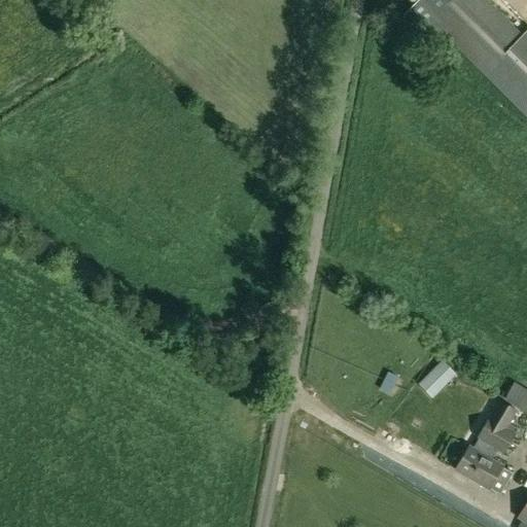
[(487,0),(448,0),(428,21),(484,76),(524,37),(487,0)]
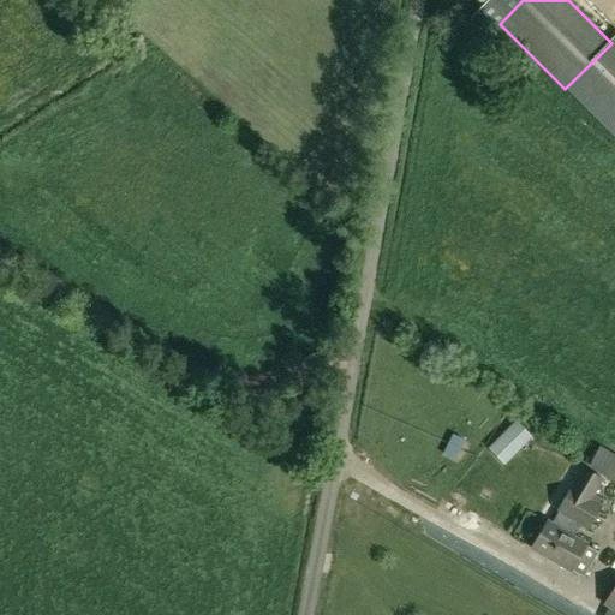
[(509,94),(519,82),(509,72),(499,85),(509,94)]
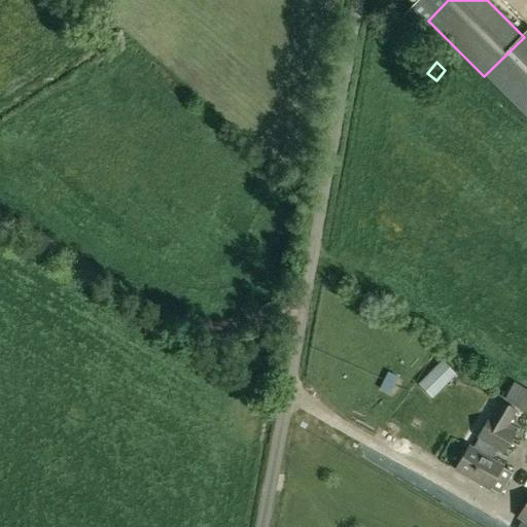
[(441,390),(463,365),(447,351),(424,376),(441,390)]
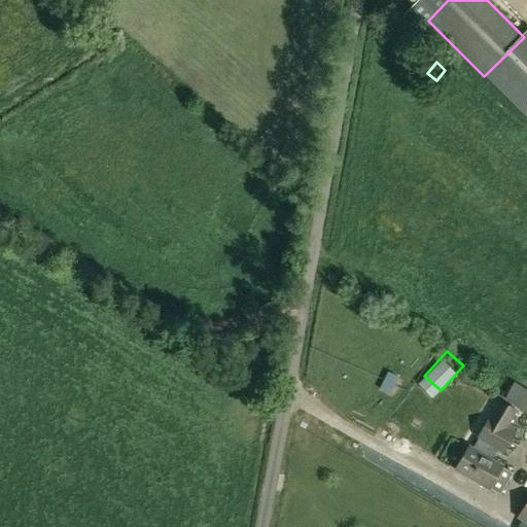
[(389,375),(400,381),(408,367),(395,361),(389,375)]
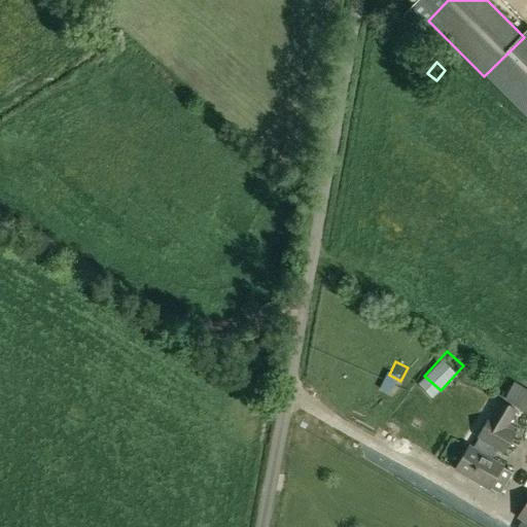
[(526,390),(514,382),(503,400),(526,414),(526,390)]
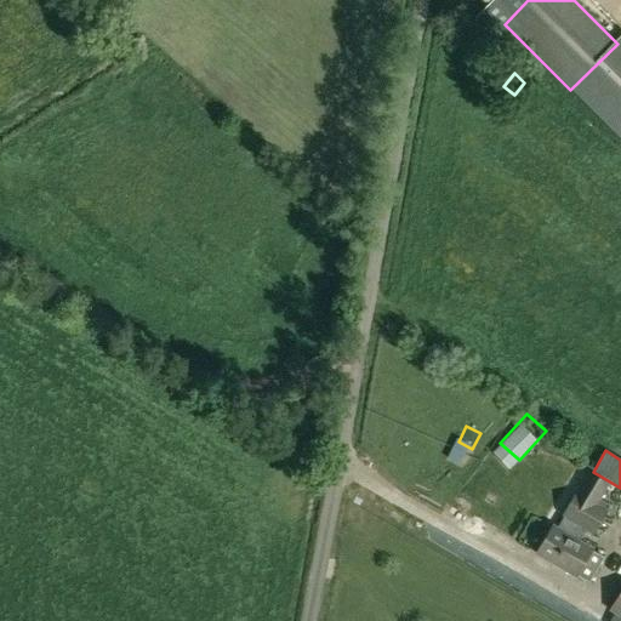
[(564,517),(557,528),(579,541),(585,530),(594,535),(608,511),(598,505),(609,484),(588,471),(562,517),(564,517)]
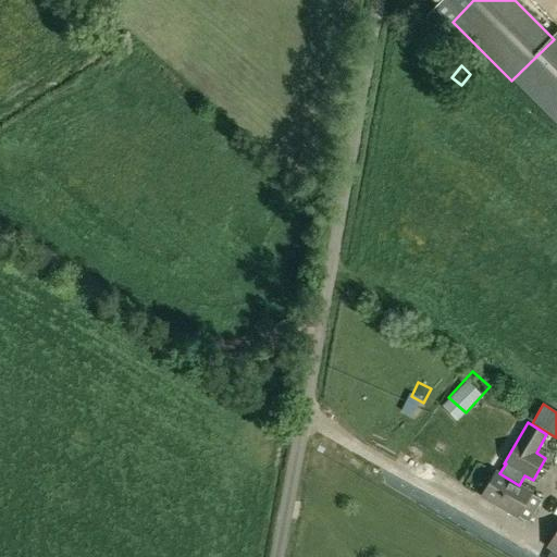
[(531,493),(519,485),(499,473),(495,471),(481,496),(516,518),(531,493)]
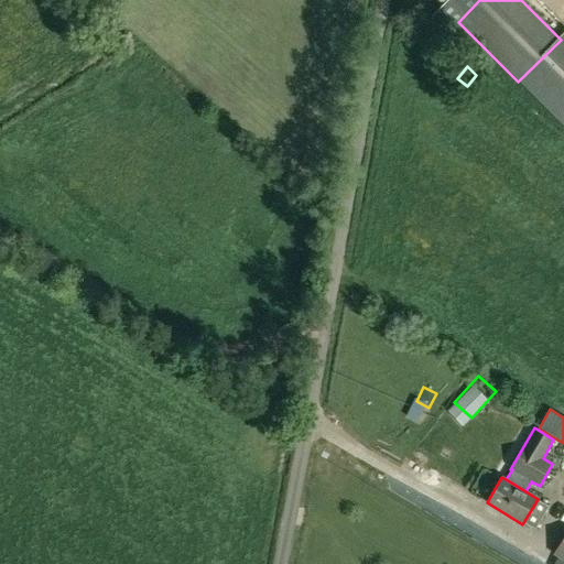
[(563,535),(552,554),(563,561),(563,535)]
